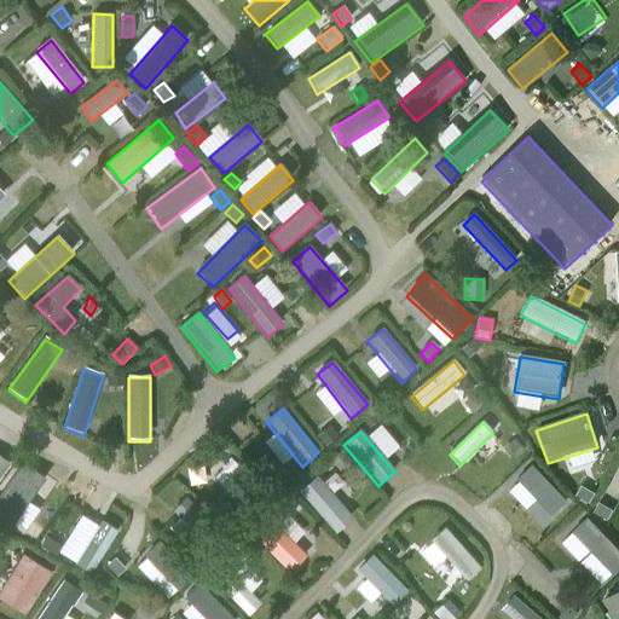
[(524,452),(514,440),(503,450),(513,463),(524,452)]
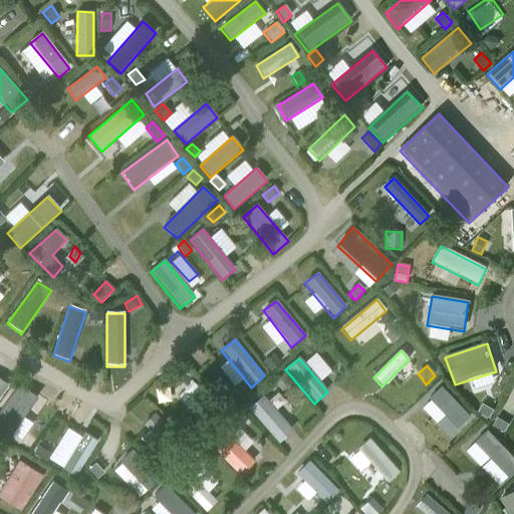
[(191,380),(184,390),(210,414),(217,406),(191,380)]
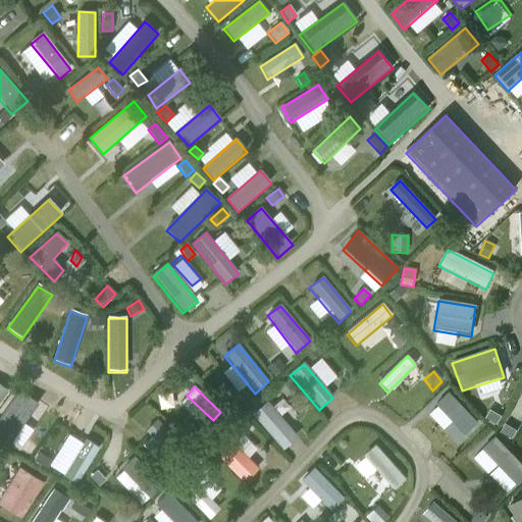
[(0,444),(7,450),(38,406),(19,392),(0,419),(0,444)]
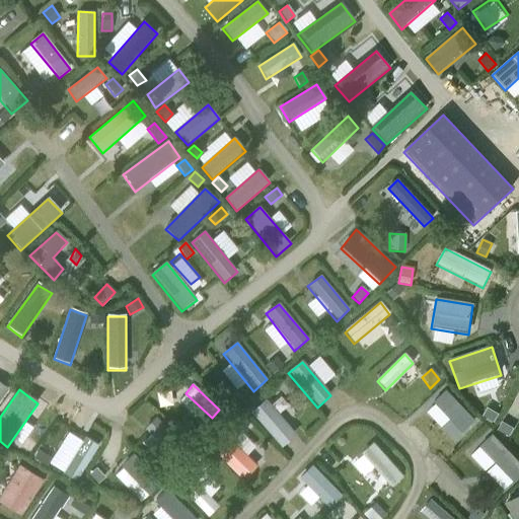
[(475,422),(446,392),(433,403),(463,434),(475,422)]
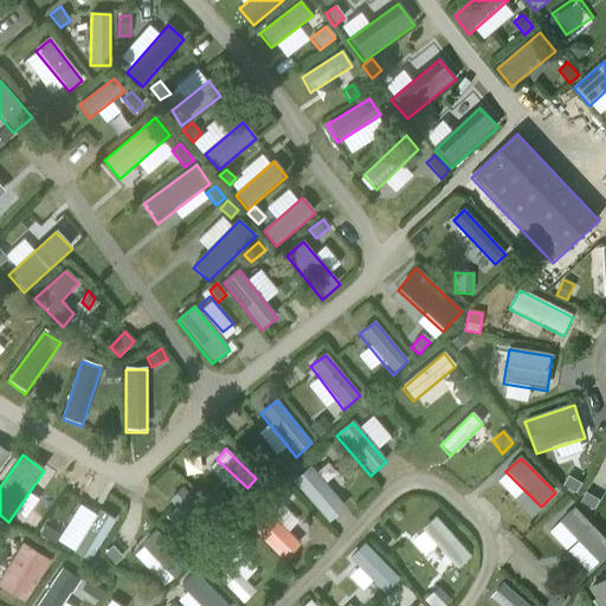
[(343,510),(309,468),(292,484),(327,524),(343,510)]
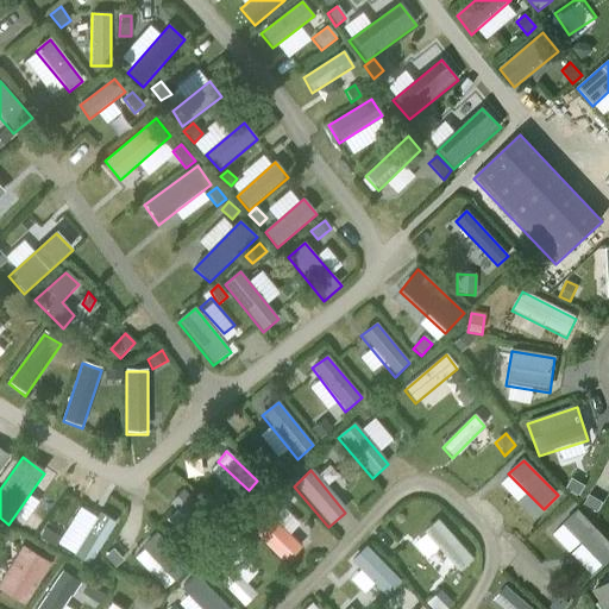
[(585,488),(571,479),(565,489),(579,497),(585,488)]
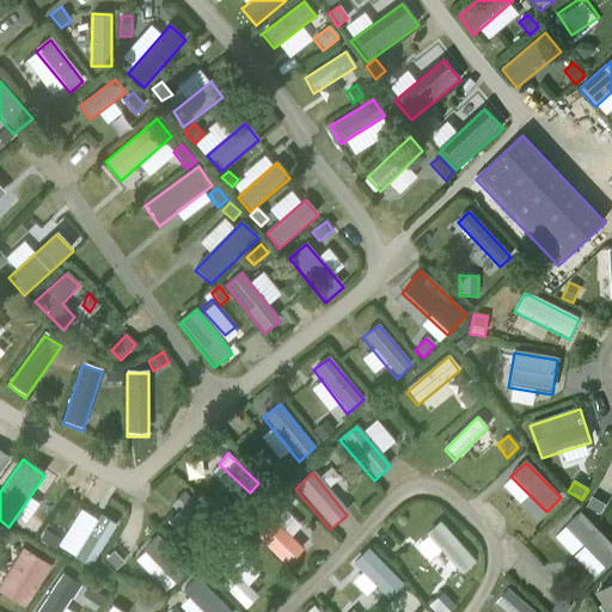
[(184,494),(171,507),(207,543),(220,527),(184,494)]
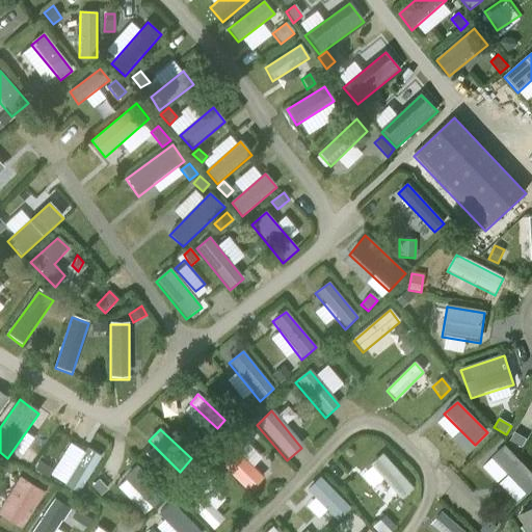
[(527,441),(515,433),(509,443),(522,449),(527,441)]
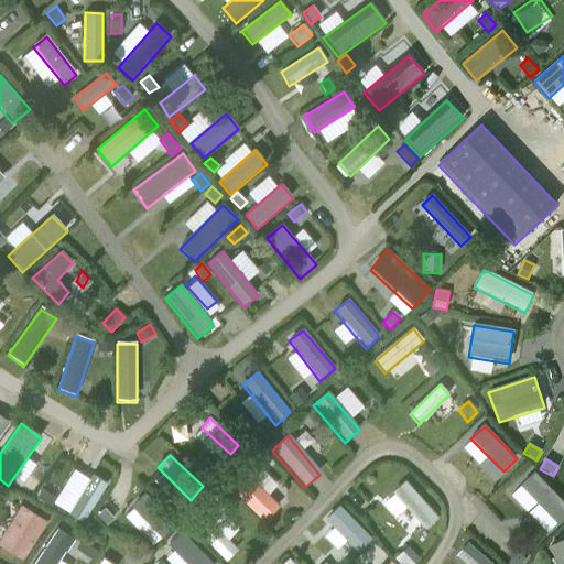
[(56,464),(47,486),(68,494),(76,473),(56,464)]
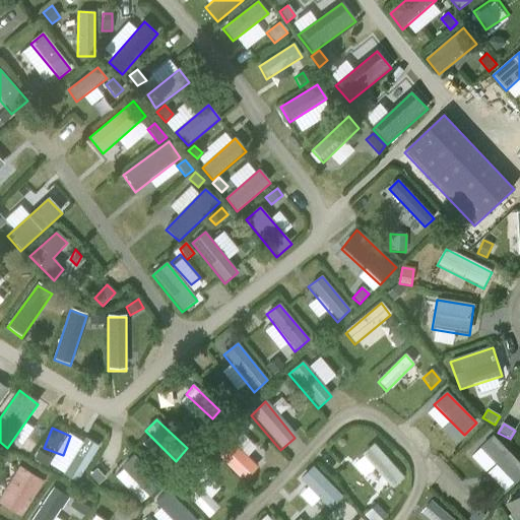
[(210,450),(243,482),(258,468),(225,435),(210,450)]
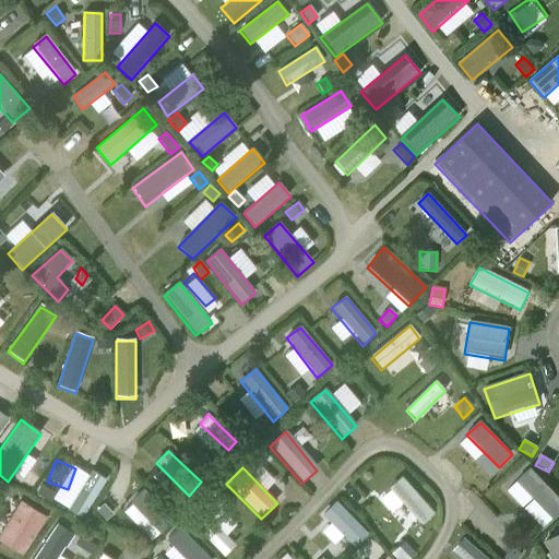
[(436,507),(403,470),(390,482),(423,518),(436,507)]
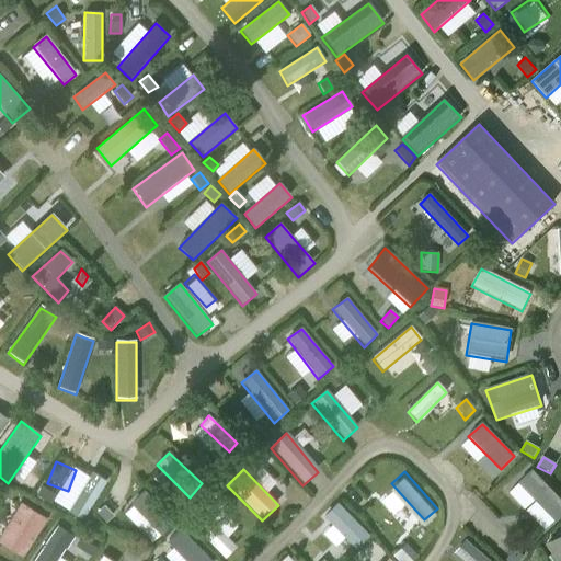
[(560,517),(560,501),(531,471),(519,484),(556,524),(560,517)]
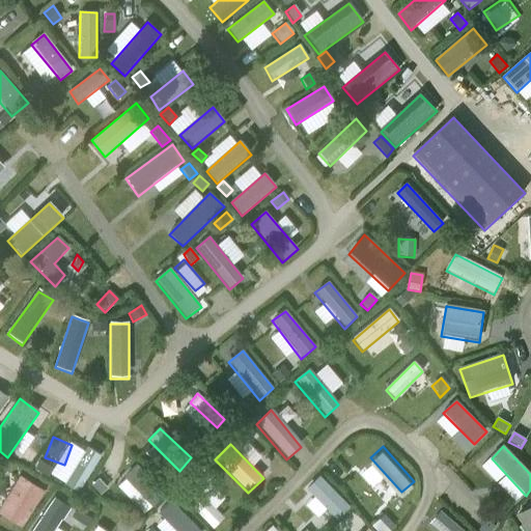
[(63,486),(79,495),(102,456),(87,448),(63,486)]
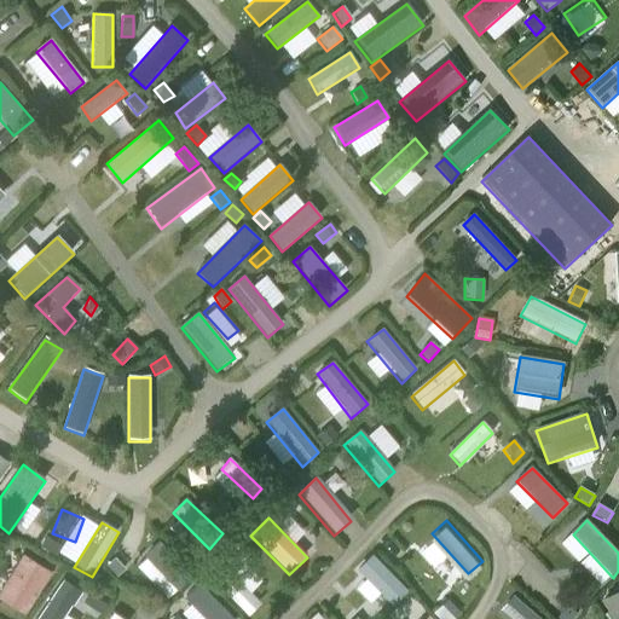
[(137,566),(167,600),(194,578),(158,543),(137,566)]
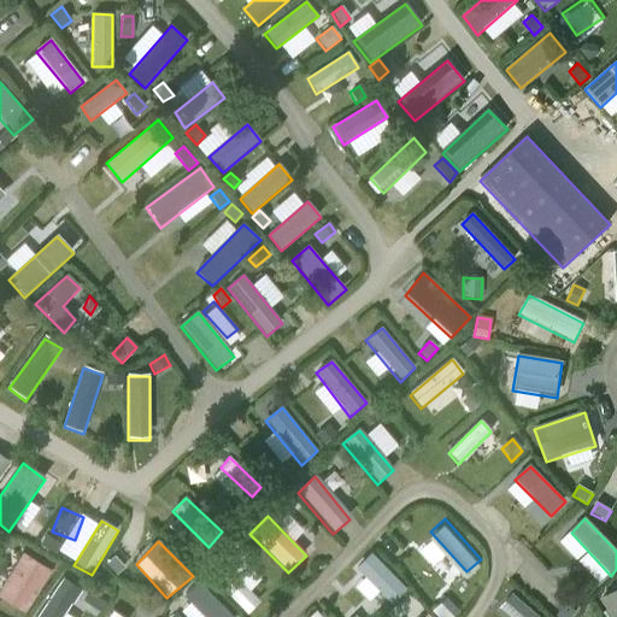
[(407,581),(371,545),(357,560),(392,595),(407,581)]
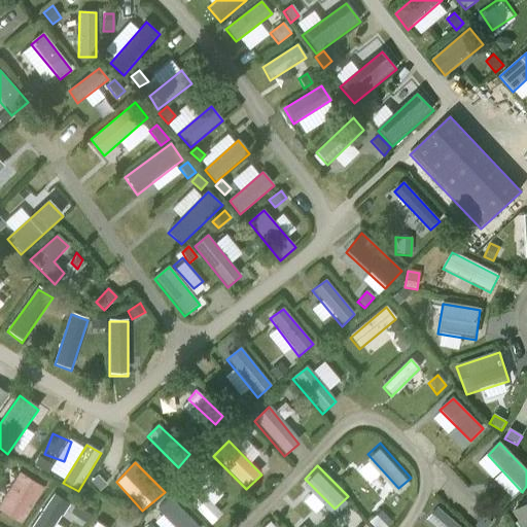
[(0,505),(0,513),(22,526),(44,489),(20,473),(0,505)]
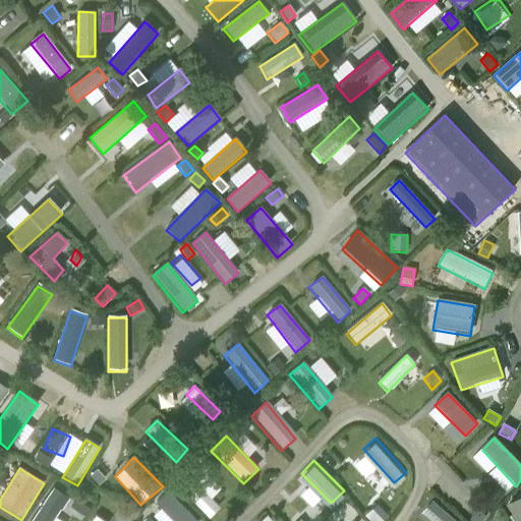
[(220,510),(192,482),(182,493),(210,520),(220,510)]
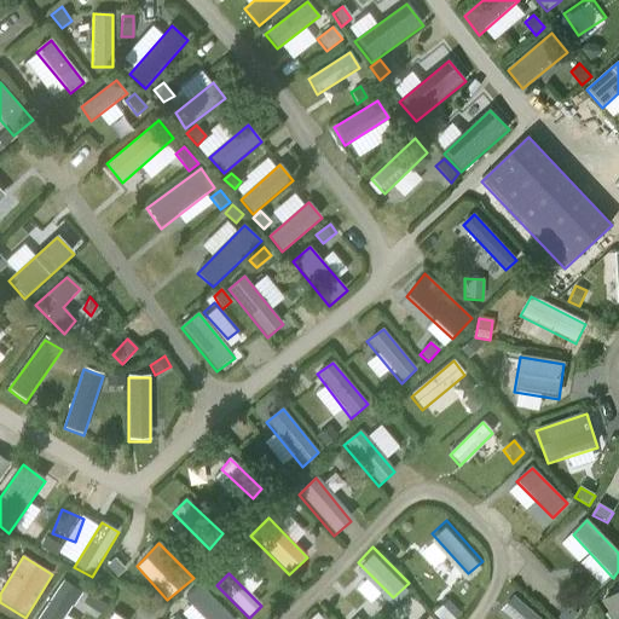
[(63,582),(38,618),(64,618),(82,594),(63,582)]
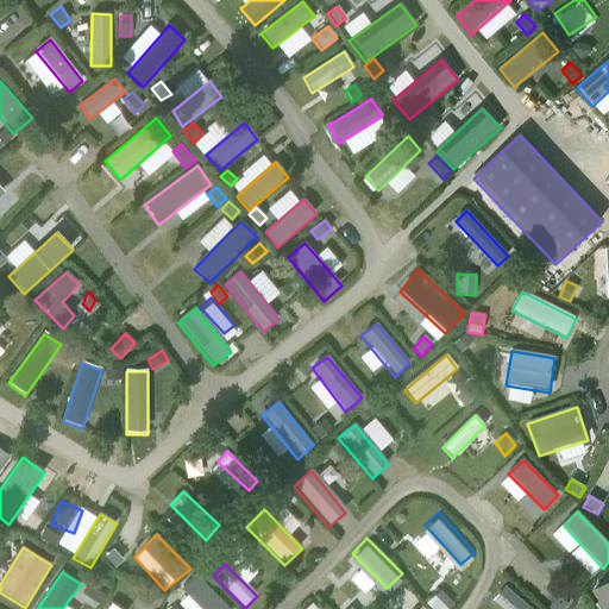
[(199,608),(228,608),(198,577),(182,591),(199,608)]
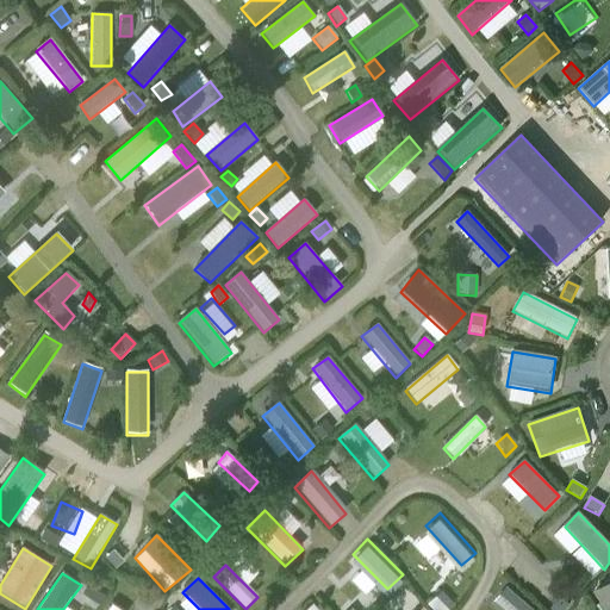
[(540,609),(505,580),(493,593),(512,609),(540,609)]
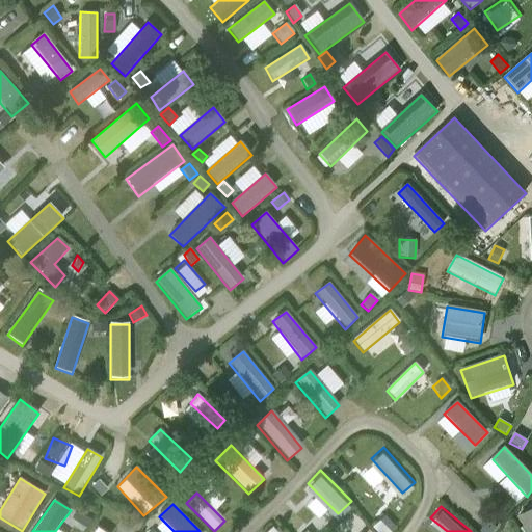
[(531,531),(531,507),(517,517),(526,531),(531,531)]
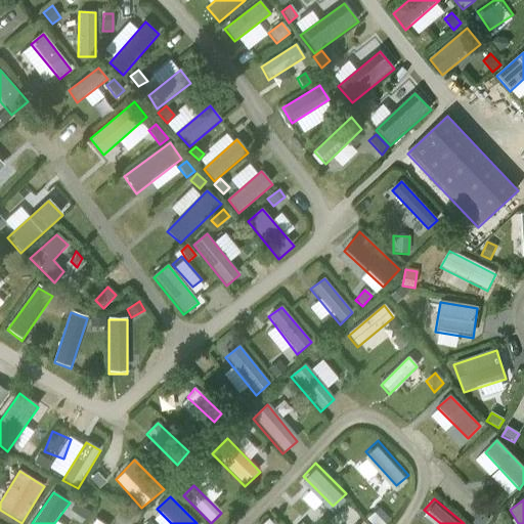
[(380,523),(390,516),(379,504),(367,515),(376,523),(380,523)]
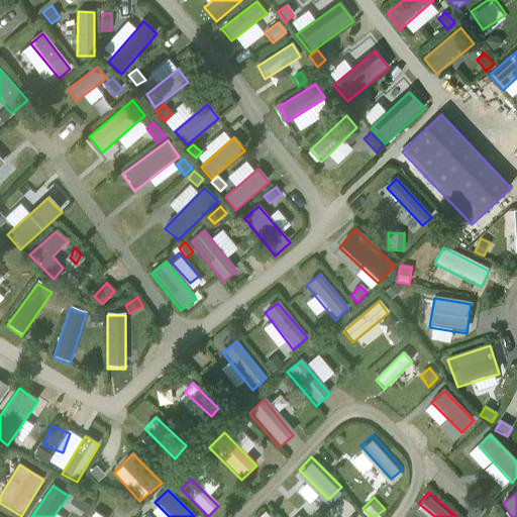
[(473,516),(482,508),(474,501),(466,510),(472,516),(473,516)]
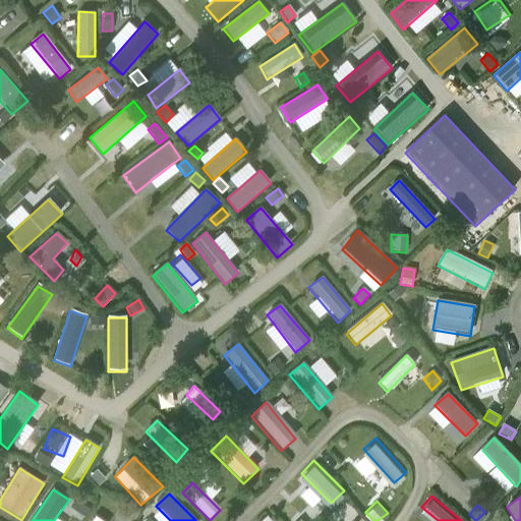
[(277,520),(268,510),(257,520),(277,520)]
